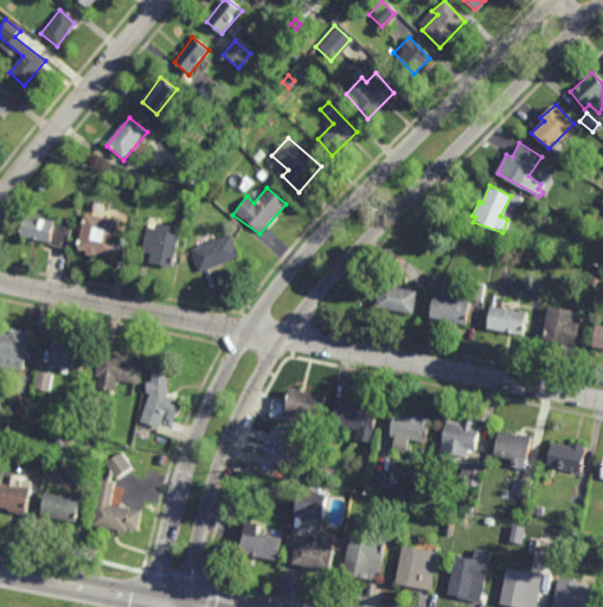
[(597,202),(590,197),(595,189),(602,193),(597,202)]
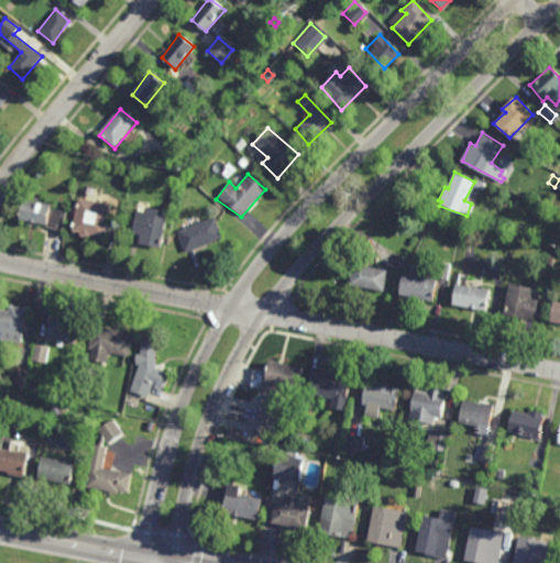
[(480,191),(472,188),(476,180),(483,184),(480,191)]
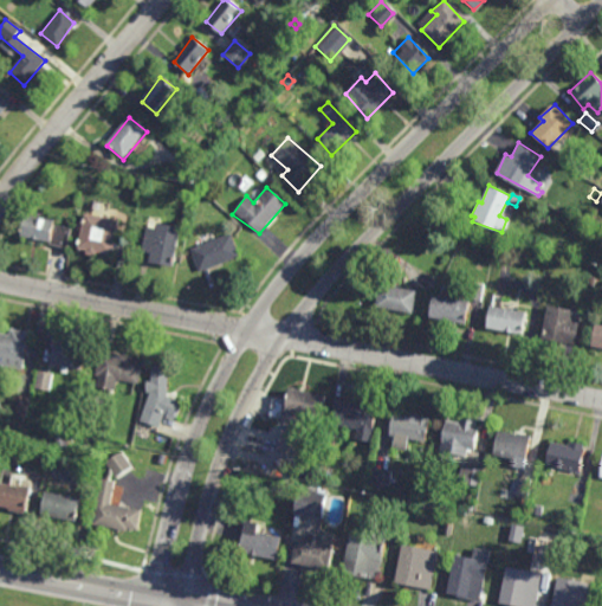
[(224,221),(217,213),(220,210),(227,218),(224,221)]
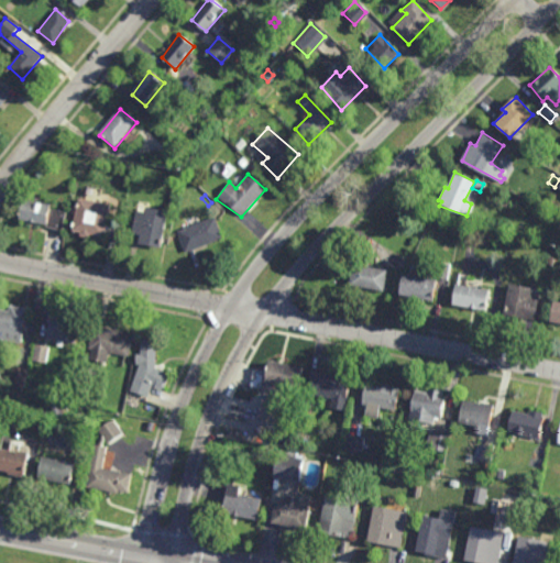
[(102,238),(108,207),(78,200),(73,231),(102,238)]
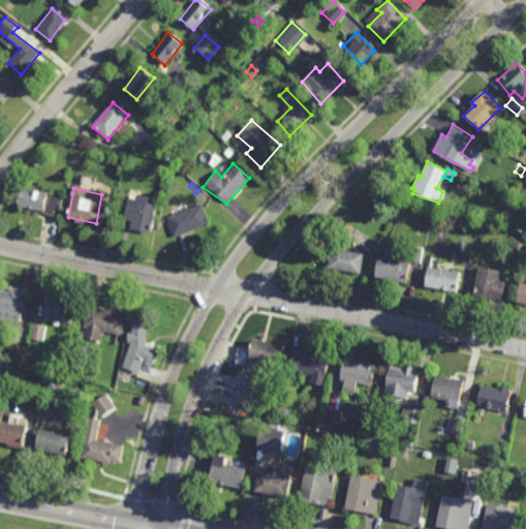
[(42,214),(45,193),(22,189),(19,207),(42,214)]
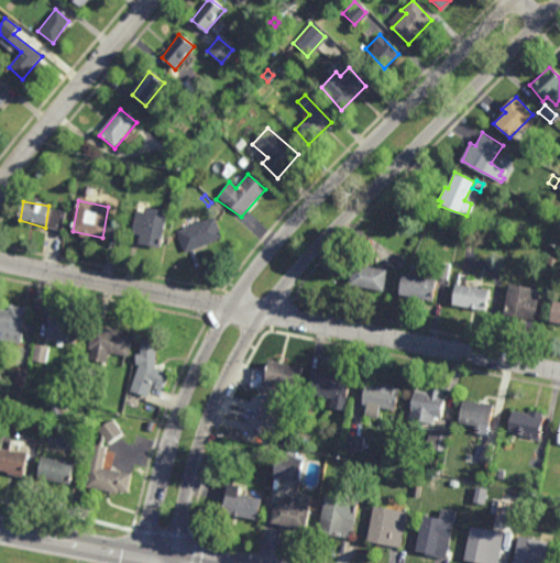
[(160,247),(167,213),(144,209),(143,213),(134,211),(131,234),(140,235),(138,243),(160,247)]
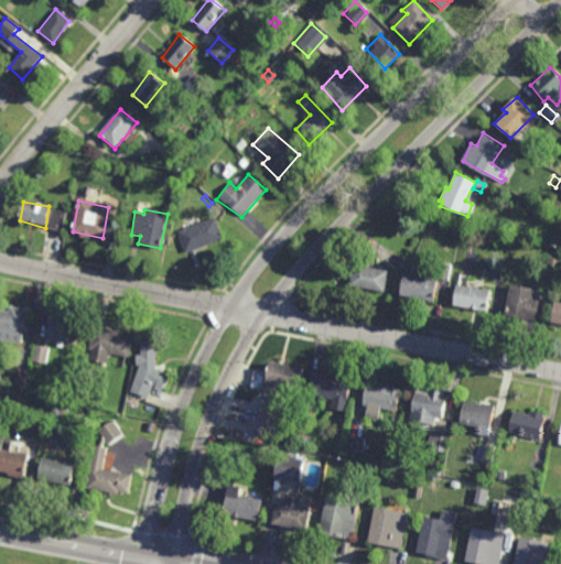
[(183,256),(222,240),(214,219),(174,232),(183,256)]
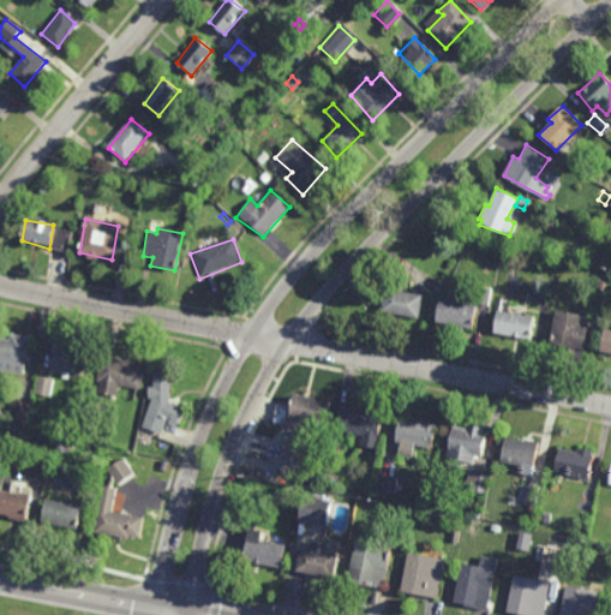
[(417,318),(420,294),(385,287),(382,311),(417,318)]
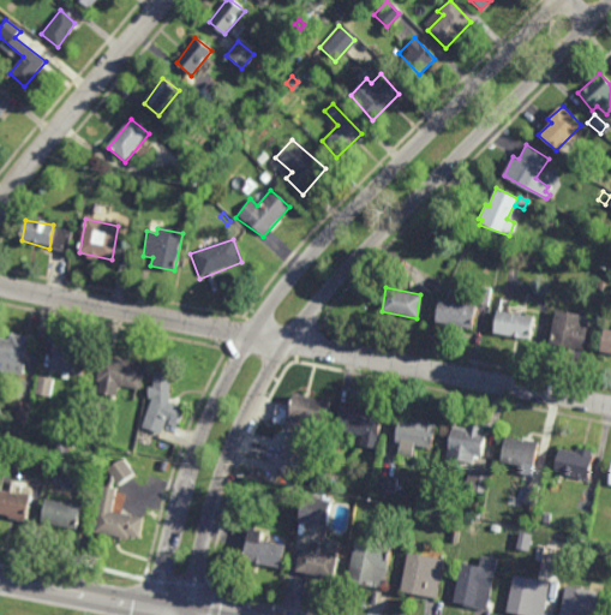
[(437,322),(472,329),(477,304),(442,298),(437,322)]
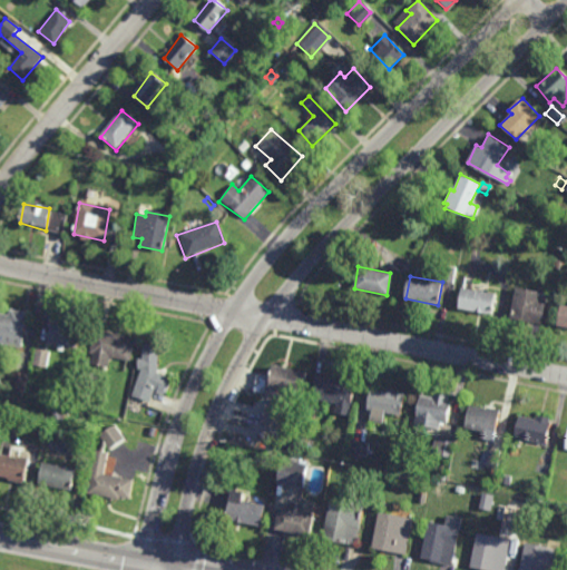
[(458,308),(489,315),(494,294),(461,286),(458,308)]
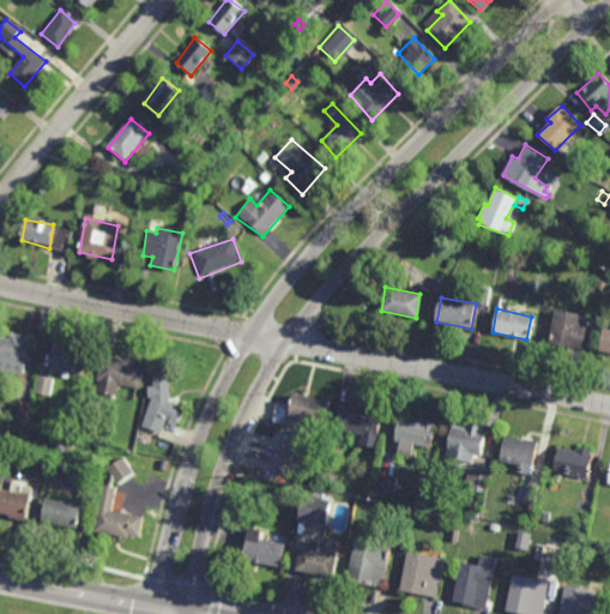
[(545,341),(578,348),(584,325),(577,324),(579,314),(553,308),(545,341)]
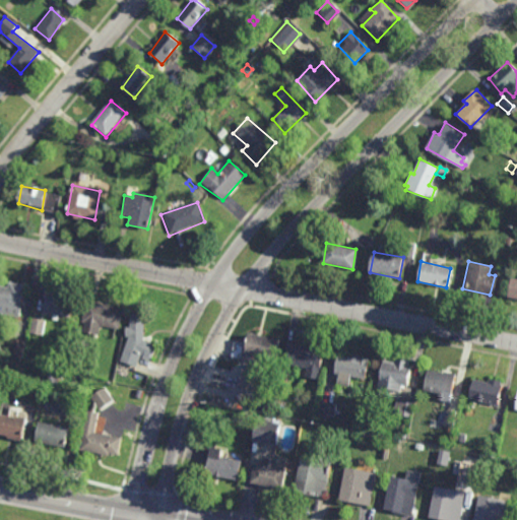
[(506,296),(516,298),(516,277),(509,276),(506,296)]
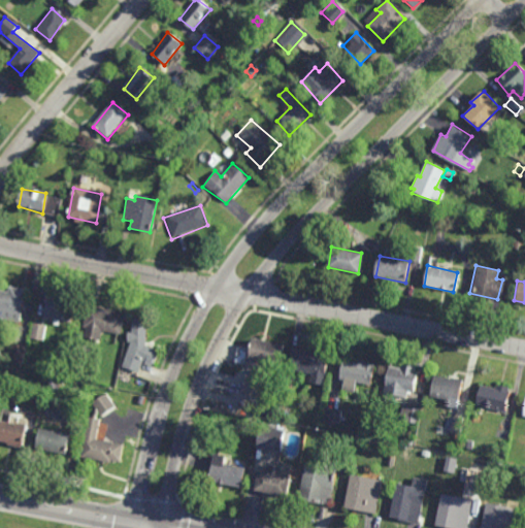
[(0,318),(19,321),(25,290),(8,286),(7,292),(0,291),(0,318)]
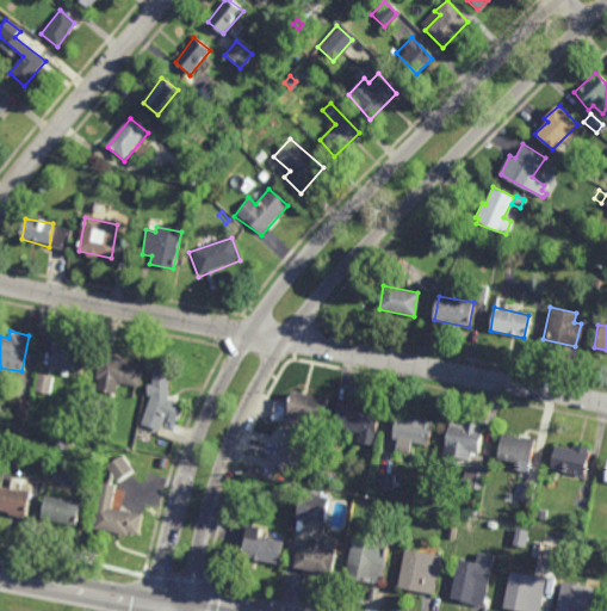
[(47,366),(80,372),(84,352),(50,346),(47,366)]
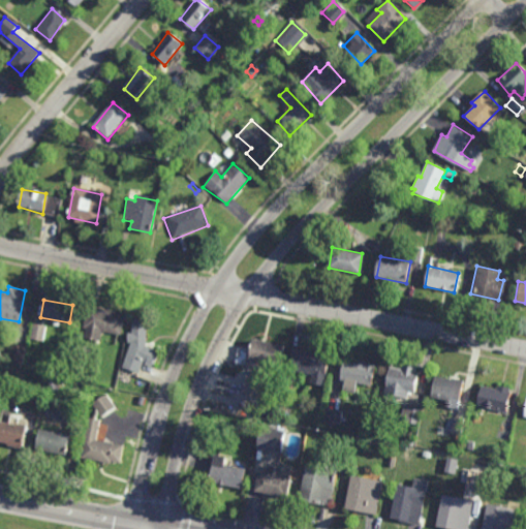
[(118,335),(122,315),(84,309),(81,329),(89,330),(87,339),(98,341),(100,332),(118,335)]
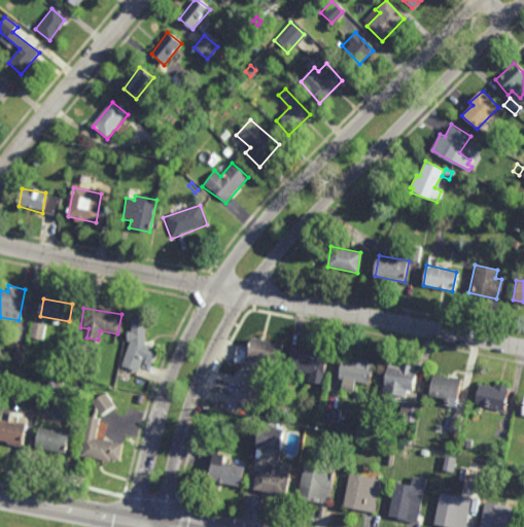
[(130,318),(144,317),(145,345),(156,351),(152,364),(140,361),(137,373),(120,365),(131,343),(130,318)]
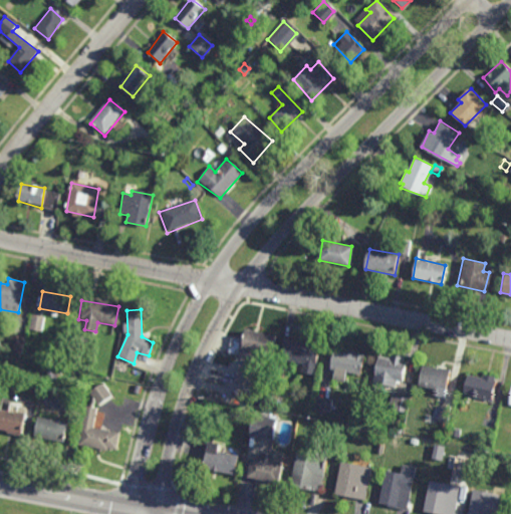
[(38,332),(25,329),(28,314),(42,317),(38,332)]
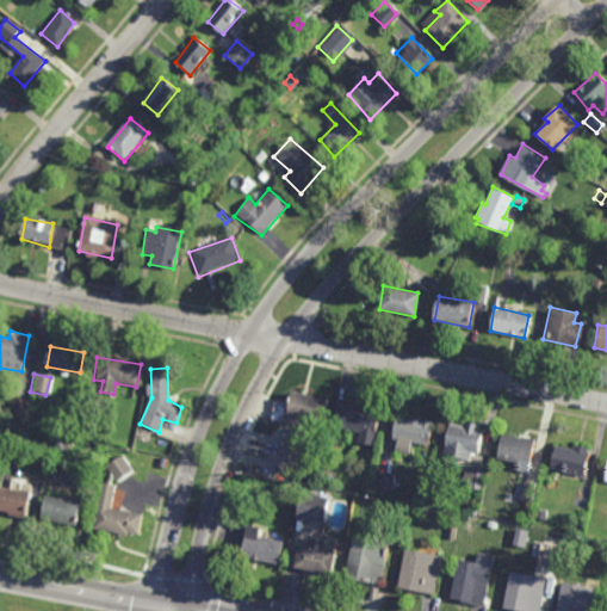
[(291,390),(324,397),(320,421),(286,415),(291,390)]
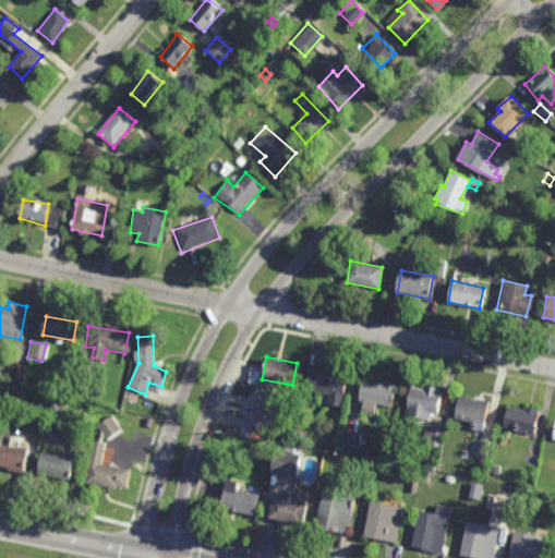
[(22,384),(7,381),(10,363),(24,365),(22,384)]
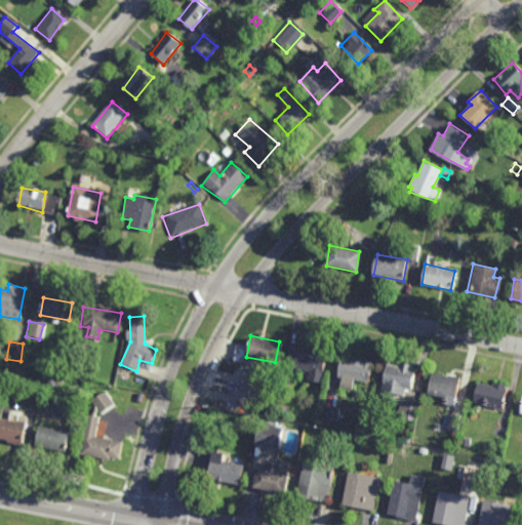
[(294,348),(324,354),(318,384),(307,381),(309,371),(290,367),(294,348)]
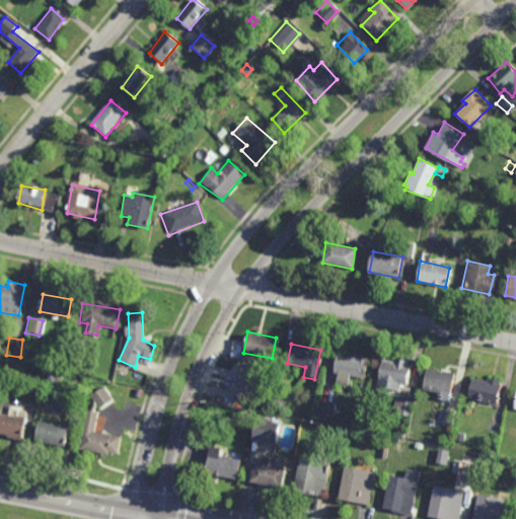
[(346,384),(348,374),(364,377),(367,356),(352,353),(352,358),(337,355),(334,371),(339,373),(336,382),(346,384)]
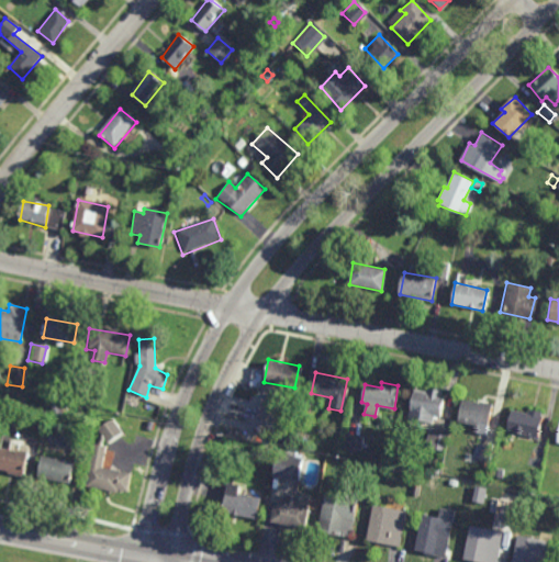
[(428,420),(406,417),(412,389),(425,392),(426,388),(439,390),(438,395),(443,396),(439,417),(431,416),(428,420)]
